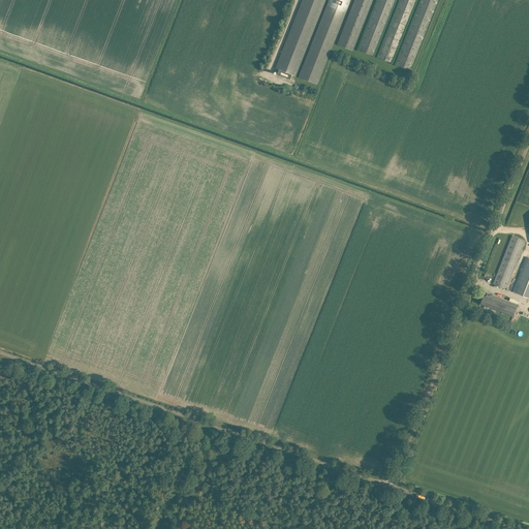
[(292,74),(296,76),(325,0),(302,0),(276,68),(279,69),(277,74),(290,80),(292,74)]
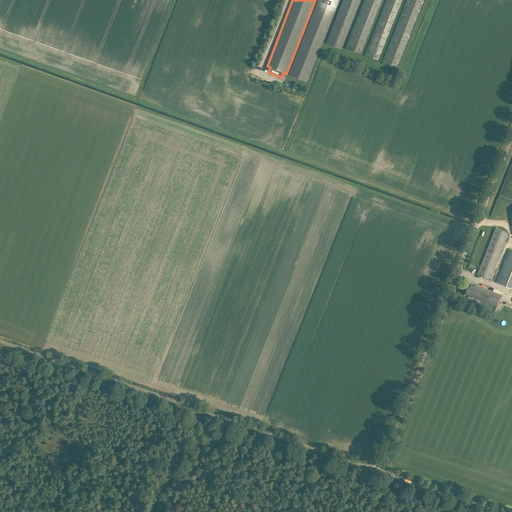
[(318,0),(289,75),(307,82),(339,0),(318,0)]
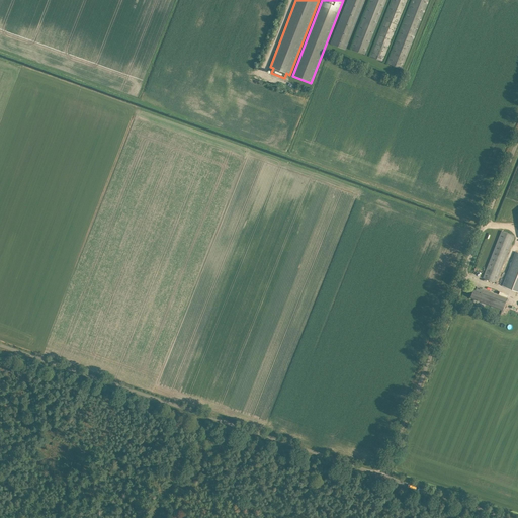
[(347,0),(330,44),(345,50),(364,0),(347,0)]
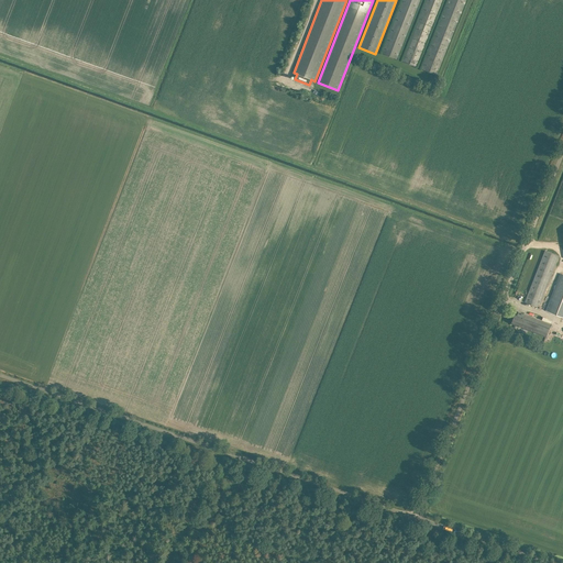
[(403,0),(382,54),(397,59),(419,0),(403,0)]
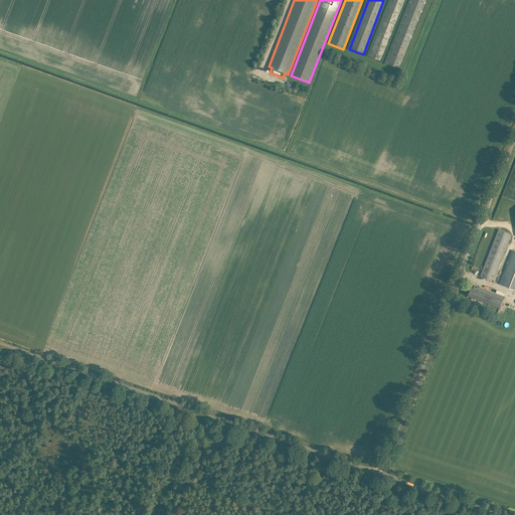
[(390,0),(368,56),(380,60),(404,0),(390,0)]
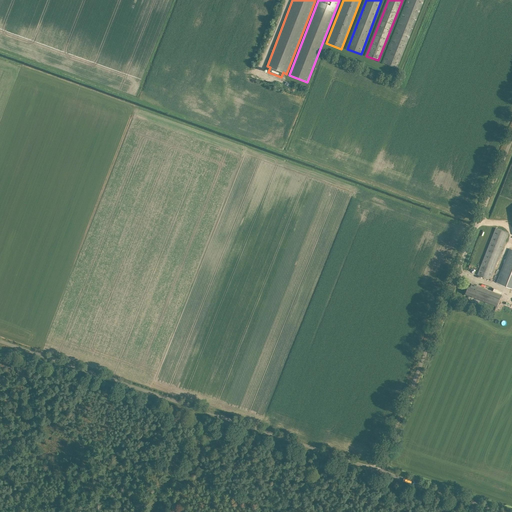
[(408,0),(384,63),(397,68),(423,0),(408,0)]
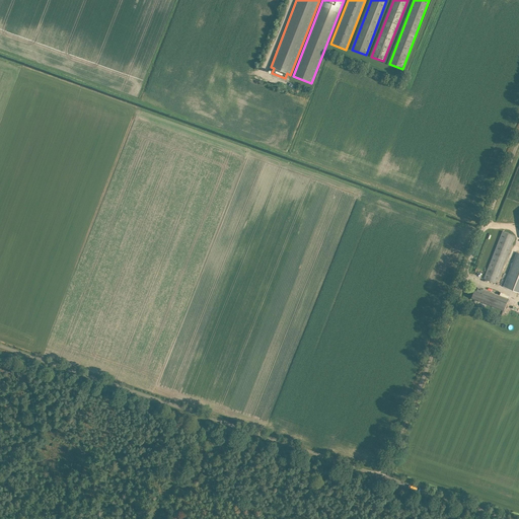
[(484,279),(489,281),(494,283),(512,235),(503,231),(484,279)]
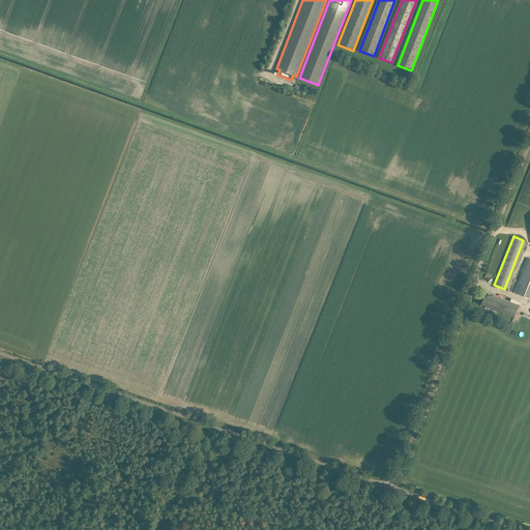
[(513,292),(529,298),(529,258),(527,258),(513,292)]
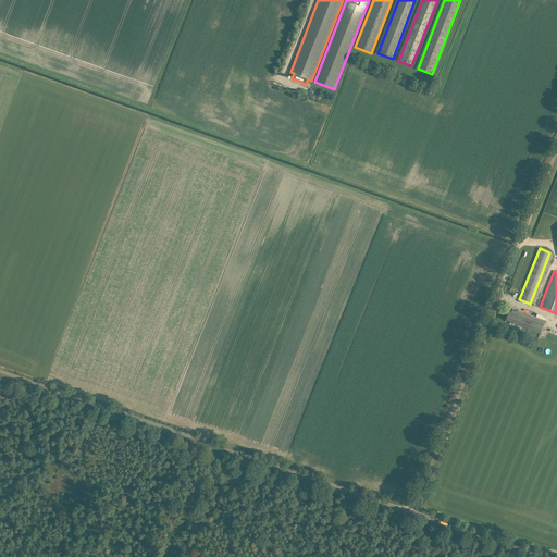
[(506,320),(511,322),(540,333),(545,321),(518,311),(512,309),(511,312),(509,311),(506,320)]
